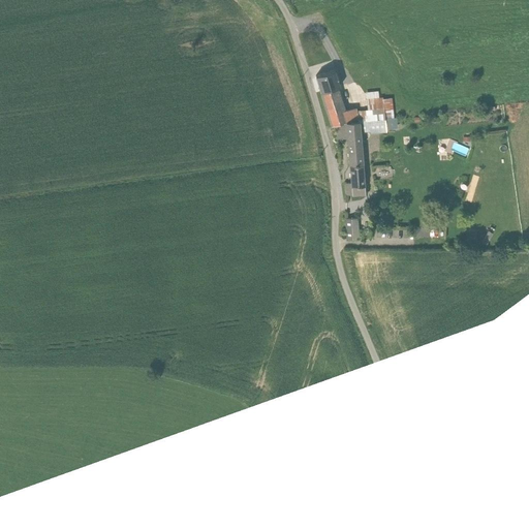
[(337,70),(315,76),(320,92),(339,87),(341,86),(337,70)]
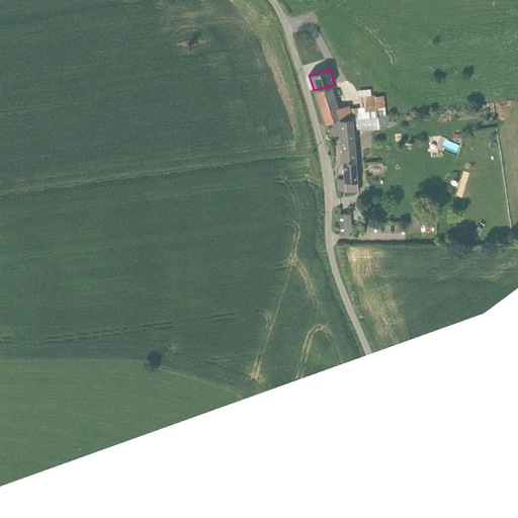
[(332,85),(314,90),(324,123),(329,121),(337,119),(376,116),(385,115),(384,95),(376,96),(375,94),(371,95),(370,88),(358,90),(360,107),(350,108),(349,104),(338,106),(332,85)]
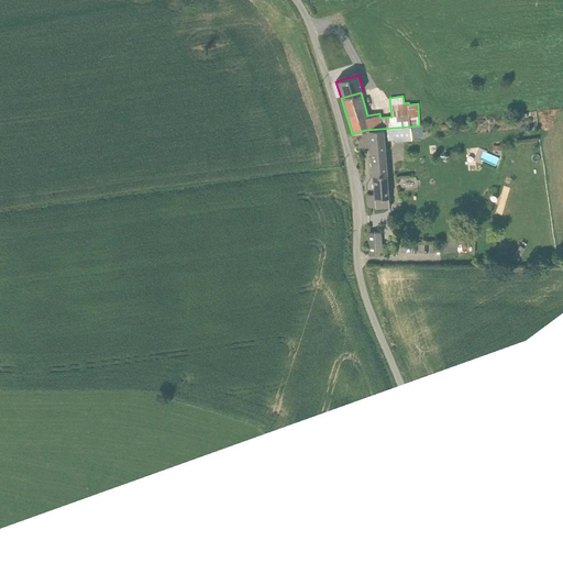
[(410,140),(409,127),(366,130),(357,132),(359,147),(367,147),(371,176),(386,174),(384,143),(410,140)]
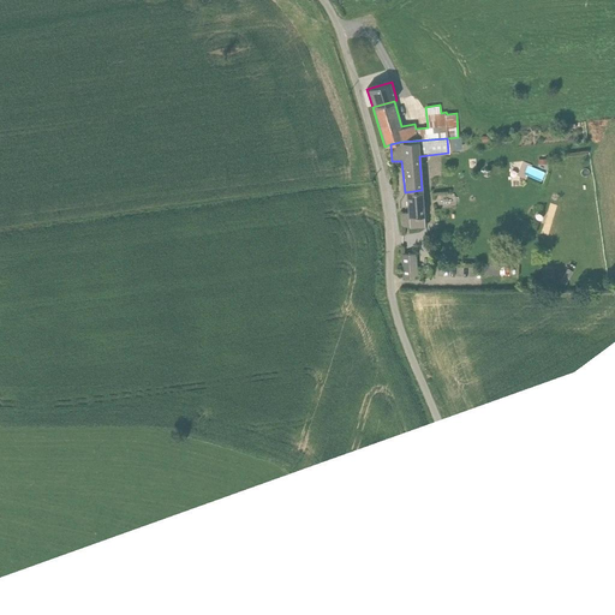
[(527,178),(529,174),(543,180),(547,171),(525,161),(519,174),(527,178)]
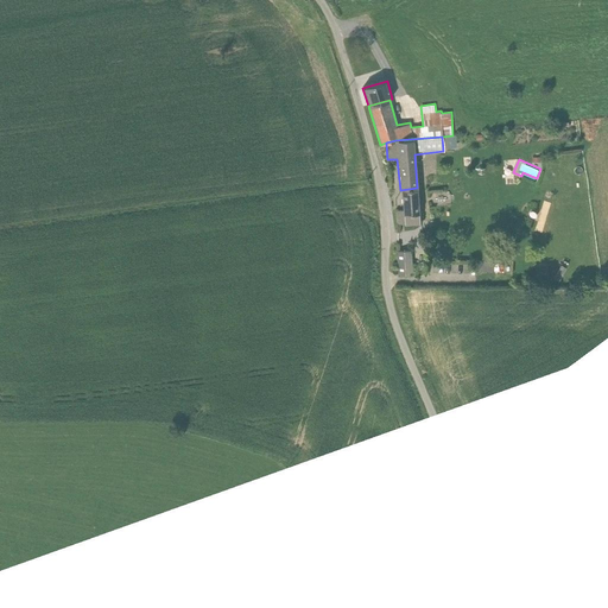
[(419,223),(417,188),(400,190),(401,209),(396,209),(398,226),(419,223)]
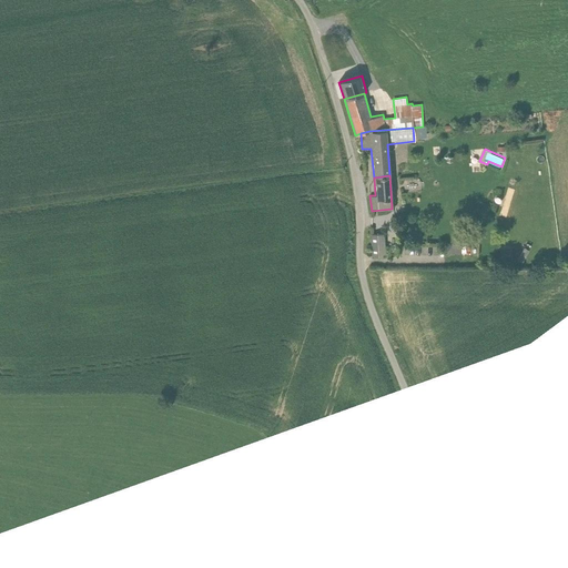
[(386,255),(384,234),(369,235),(372,256),(386,255)]
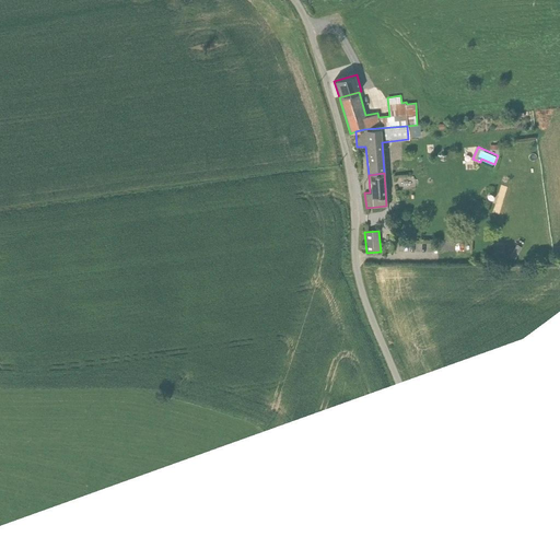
[(441,249),(455,249),(455,240),(441,238),(441,249)]
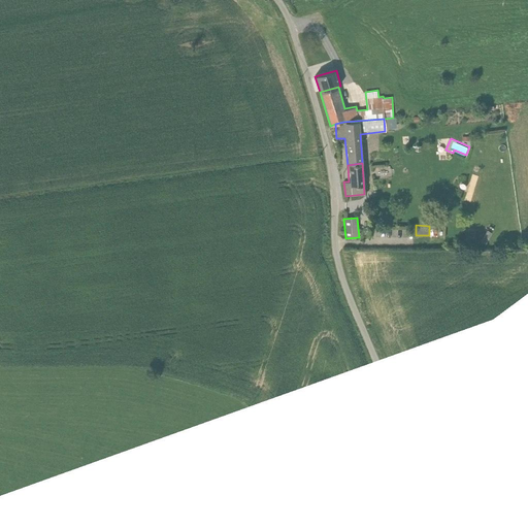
[(484,240),(488,242),(493,232),(489,230),(484,240)]
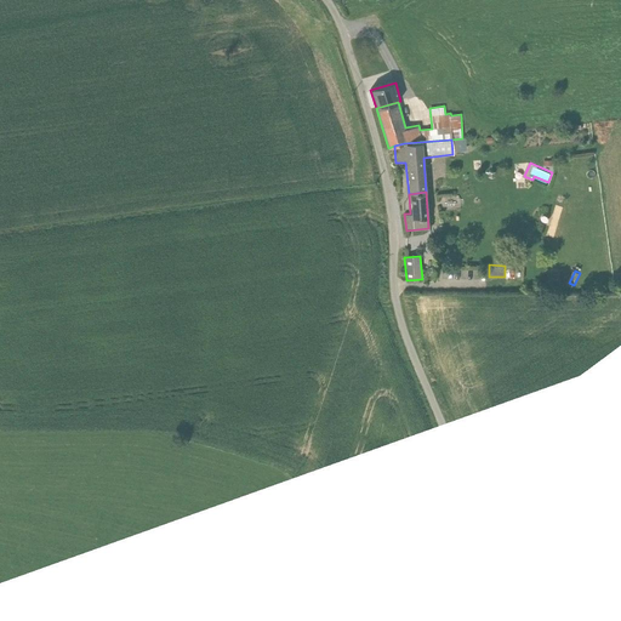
[(551,273),(551,285),(562,284),(560,273),(551,273)]
